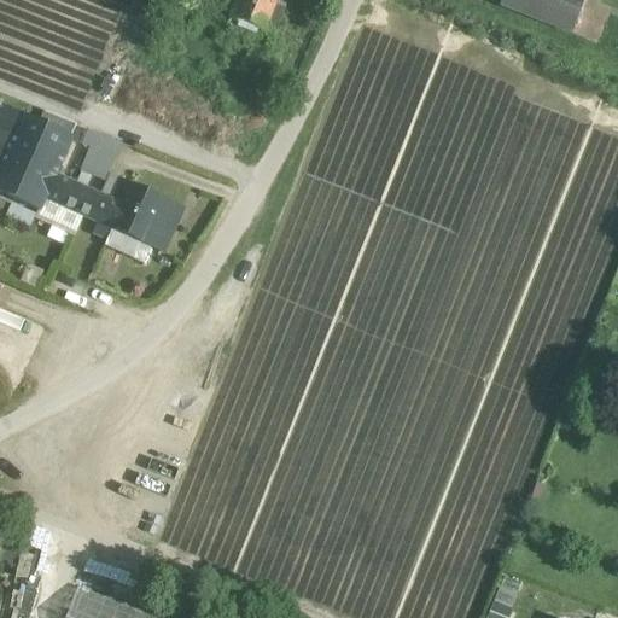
[(176,0),(234,23),(242,3),(235,0),(176,0)]
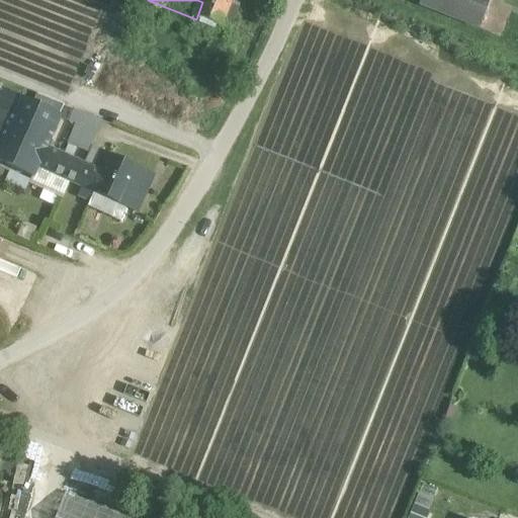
[(232,0),(202,0),(202,2),(196,19),(193,27),(207,32),(210,24),(221,28),(222,24),(230,27),(237,8),(230,5),(232,0)]
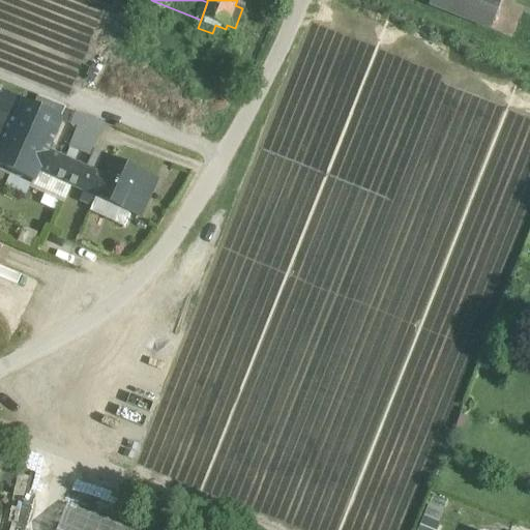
[(467,0),(431,0),(430,3),(461,16),(467,0)]
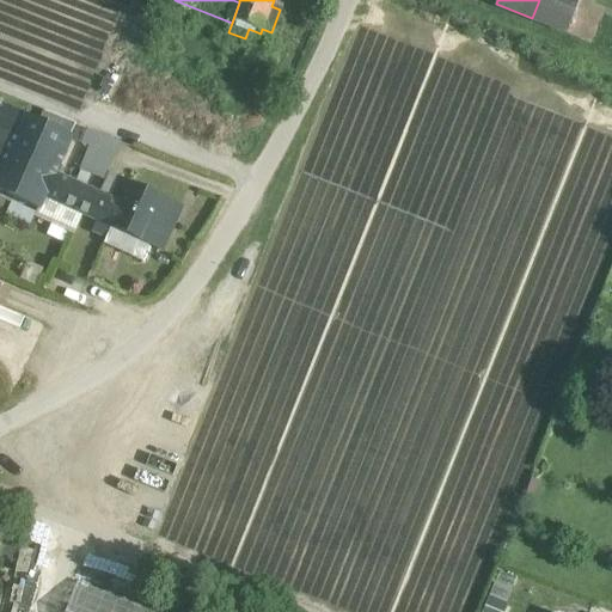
[(580,0),(539,0),(532,18),(568,32),(580,0)]
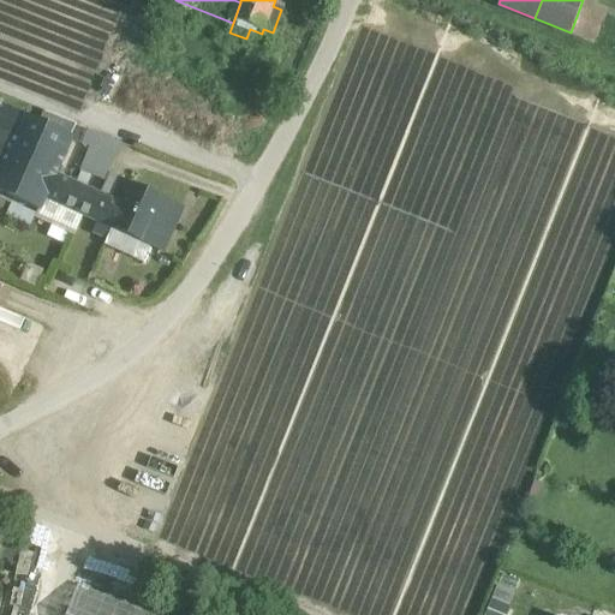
[(598,18),(584,13),(575,39),(590,43),(598,18)]
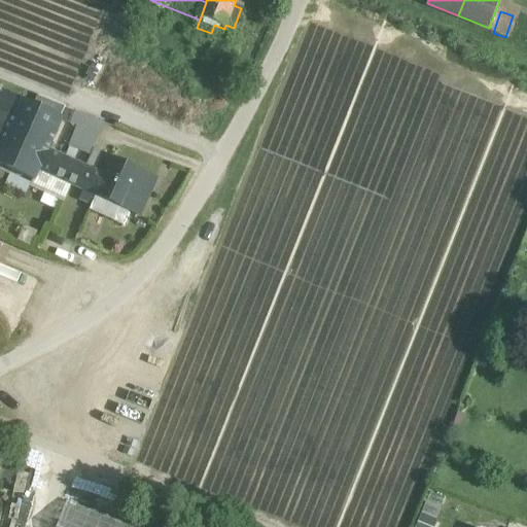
[(35,109),(0,93),(0,164),(34,179),(38,170),(46,151),(61,120),(35,109)]
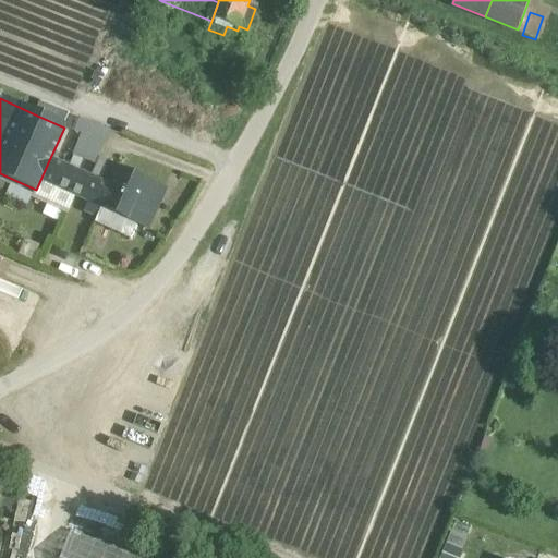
[(71,113),(43,102),(37,116),(64,128),(71,113)]
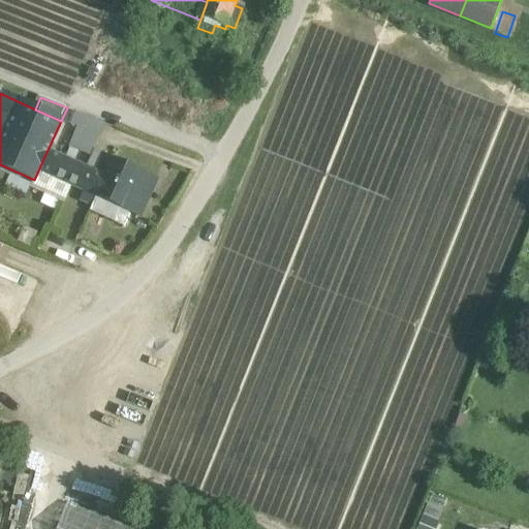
[(96,175),(47,152),(38,170),(97,197),(105,179),(96,175)]
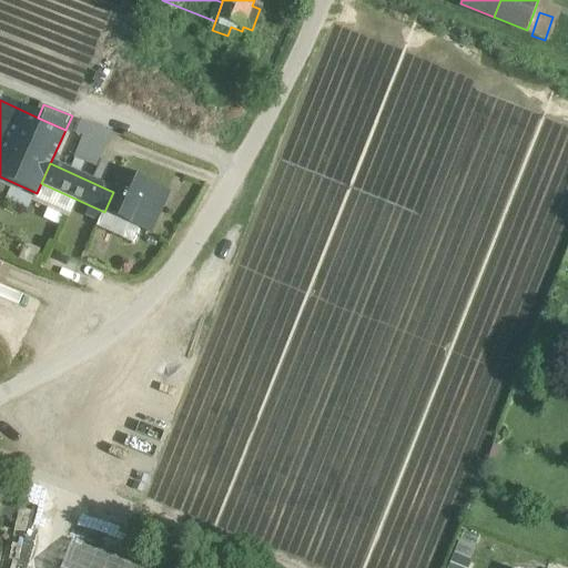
[(149,188),(121,174),(117,182),(108,178),(103,188),(113,192),(104,212),(149,232),(160,209),(142,201),(149,188)]
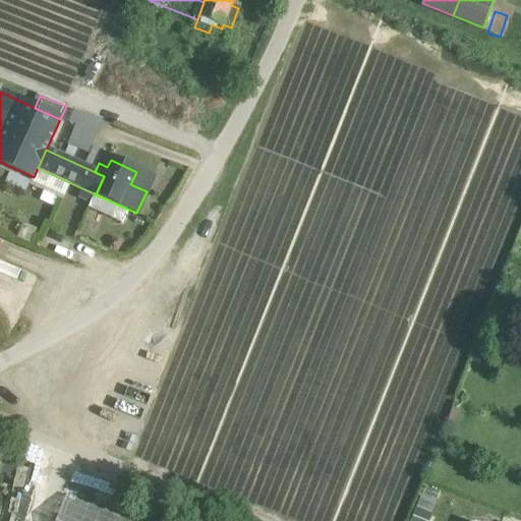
[(152,179),(136,172),(130,184),(147,191),(152,179)]
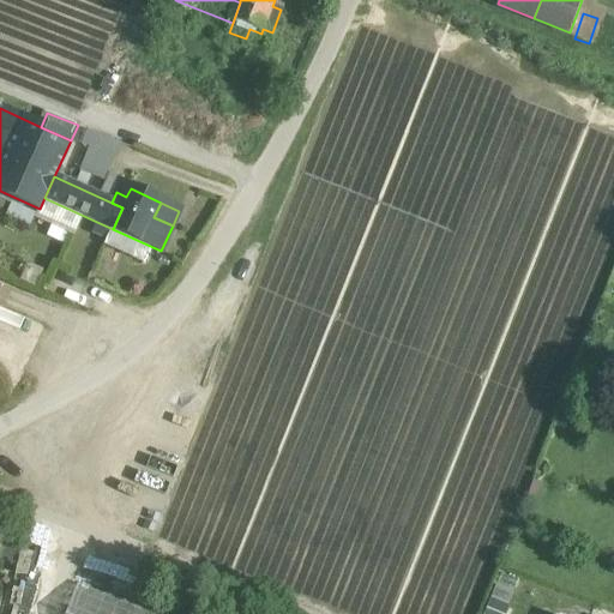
[(30,613),(46,540),(25,535),(8,613),(30,613)]
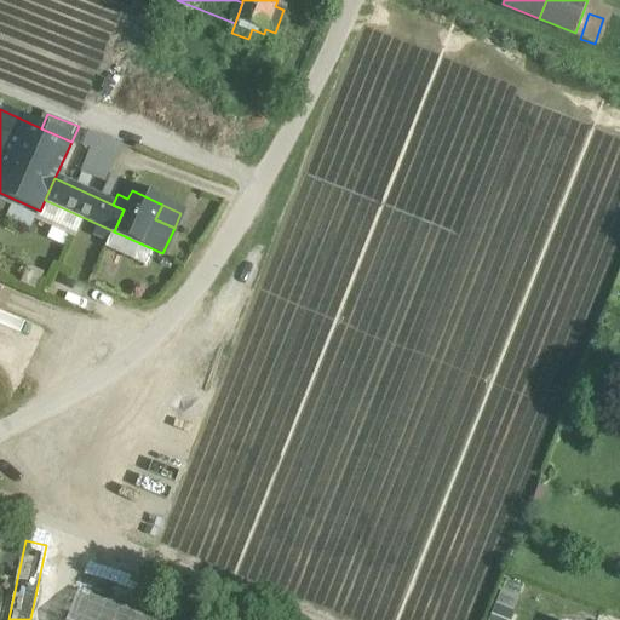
[(90,551),(78,577),(104,589),(116,563),(90,551)]
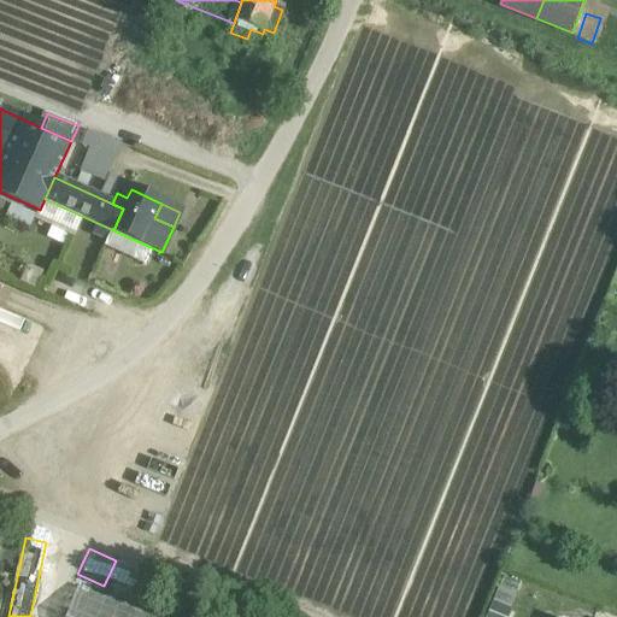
[(499,586),(486,616),(506,616),(516,593),(499,586)]
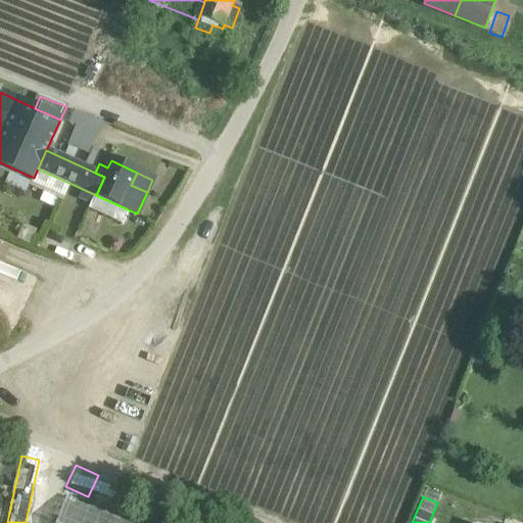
[(128,522),(64,498),(55,522),(128,522)]
